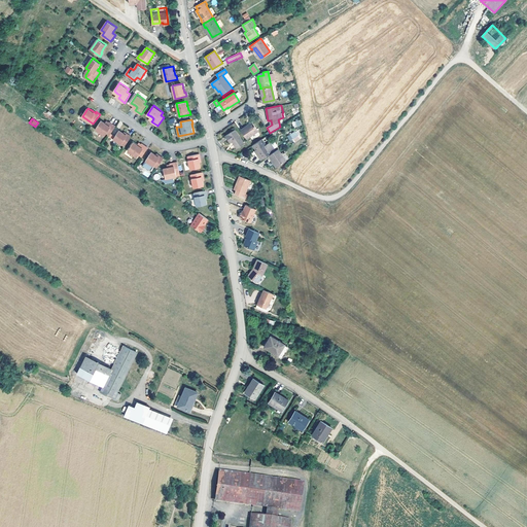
[(107,132),(110,135),(116,126),(110,121),(108,125),(106,123),(102,120),(96,129),(105,135),(107,132)]
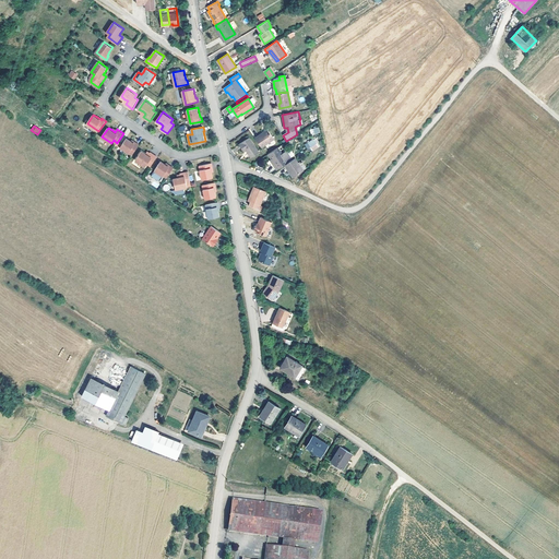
[(254,138),(261,147),(274,139),(266,129),(254,138)]
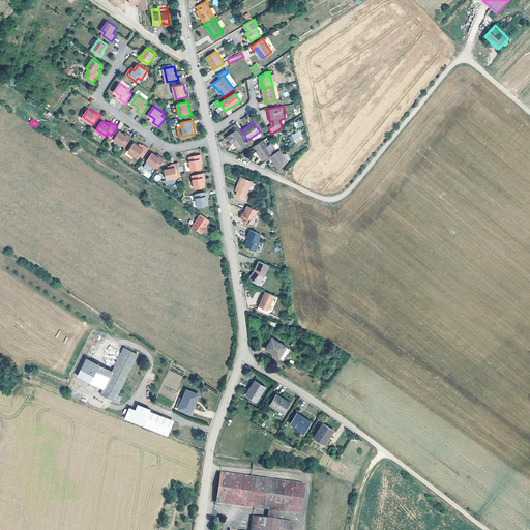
[(236,129),(227,137),(230,141),(232,140),(233,142),(237,148),(245,143),(236,129)]
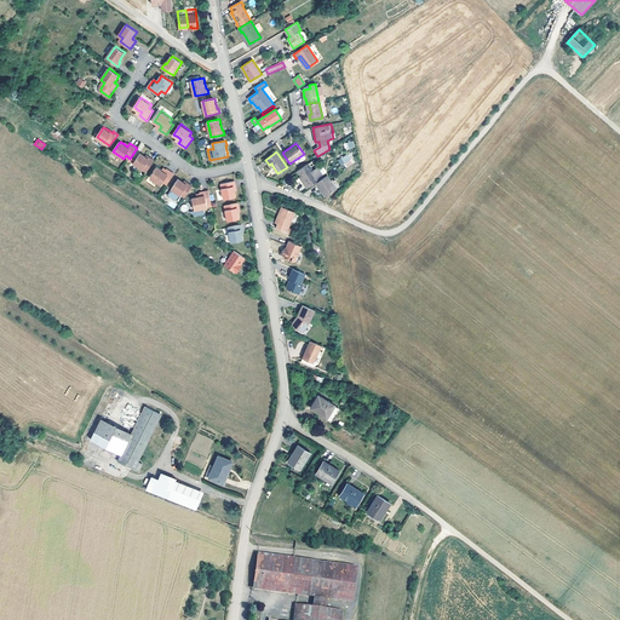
[(142,153),(135,162),(148,172),(155,160),(151,158),(150,159),(147,156),(142,153)]
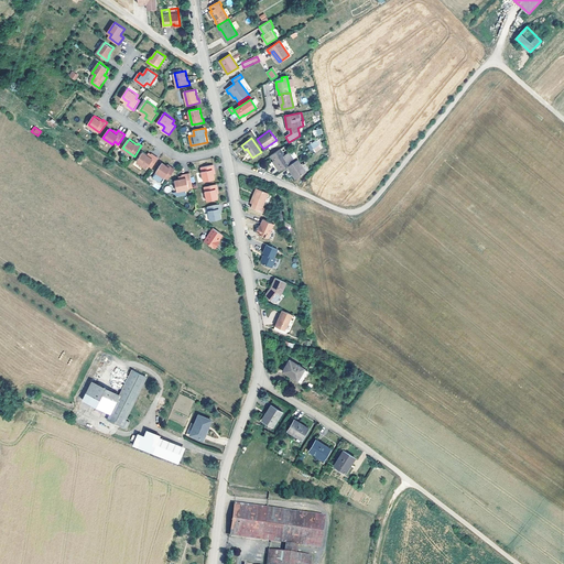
[(270,155),(273,160),(277,165),(275,166),(279,171),(286,165),(294,161),(289,151),(284,154),(280,149),(270,155)]
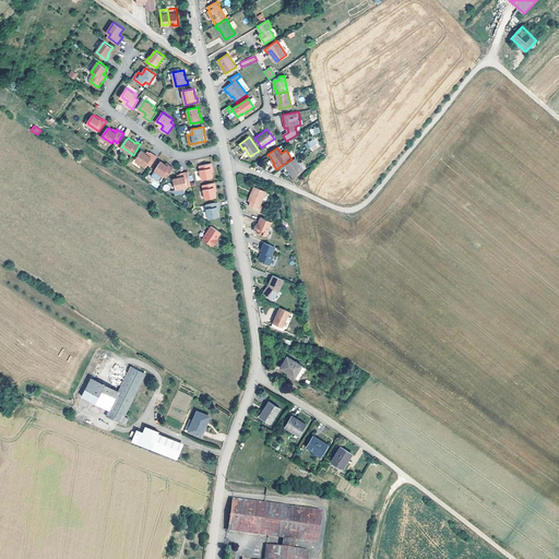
[(149,164),(152,166),(158,156),(151,152),(151,153),(149,155),(146,153),(143,151),(137,159),(146,166),(149,164)]
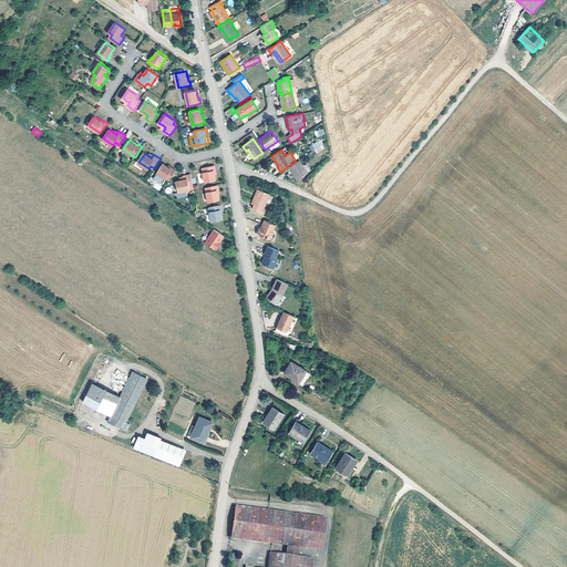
[(307,172),(298,160),(296,162),(288,166),(292,173),(294,172),(298,178),(307,172)]
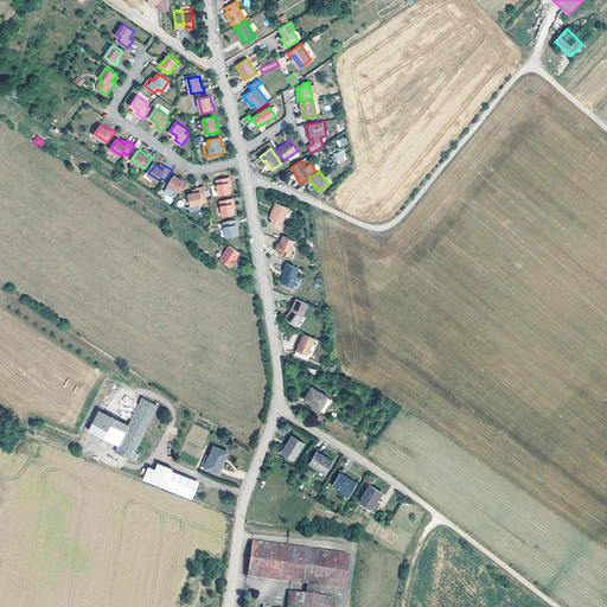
[(176,173),(170,184),(178,189),(183,192),(190,180),(186,178),(185,179),(181,177),(176,173)]
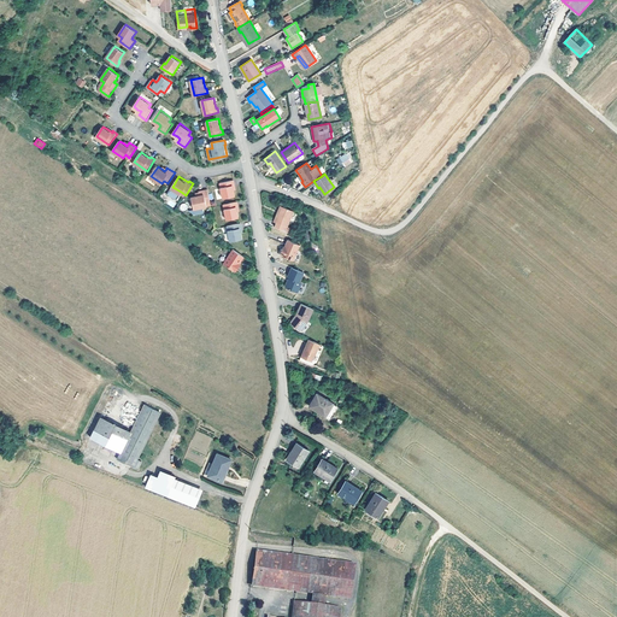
[(234,180),(221,183),(224,199),(236,195),(235,189),(234,186),(235,184),(234,180)]
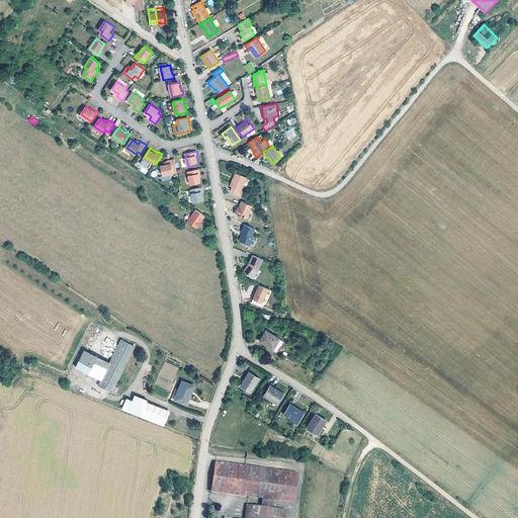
[(149,166),(152,161),(145,157),(142,162),(149,166)]
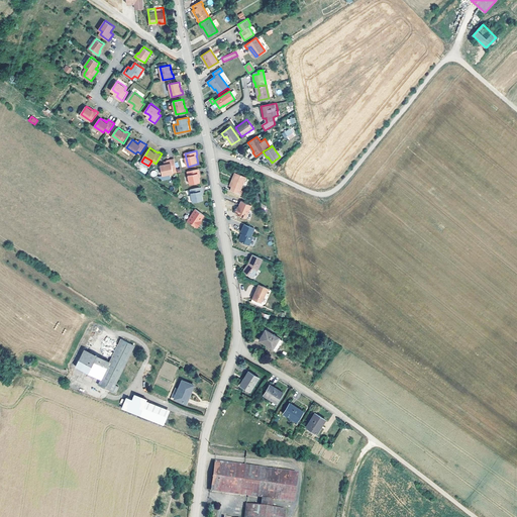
[(174,170),(177,169),(175,159),(168,160),(168,161),(169,164),(166,164),(161,165),(163,175),(174,173),(174,170)]
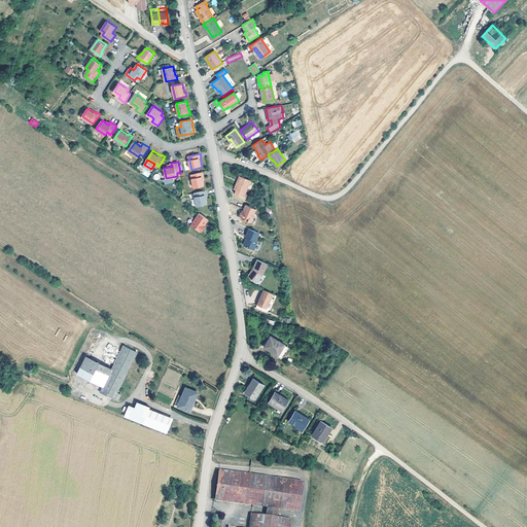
[(203,172),(191,174),(195,187),(205,185),(203,180),(203,176),(204,176),(203,172)]
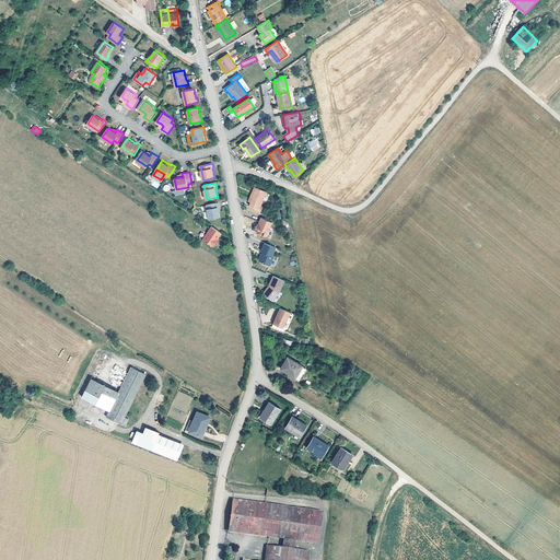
[(263,203),(269,189),(257,185),(252,199),(254,199),(252,203),(263,209),(265,205),(263,203)]
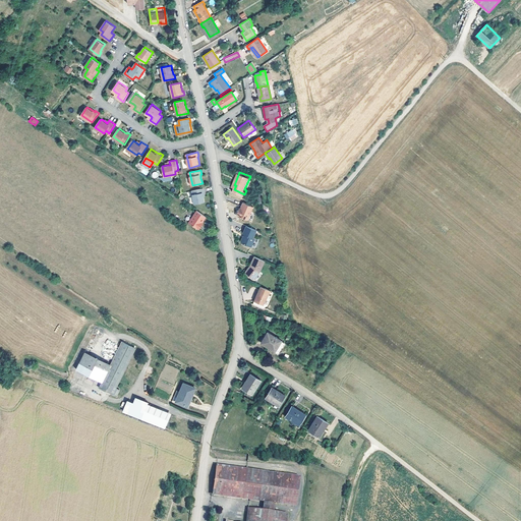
[(204,188),(192,190),(195,204),(205,201),(204,196),(204,192),(205,192),(204,188)]
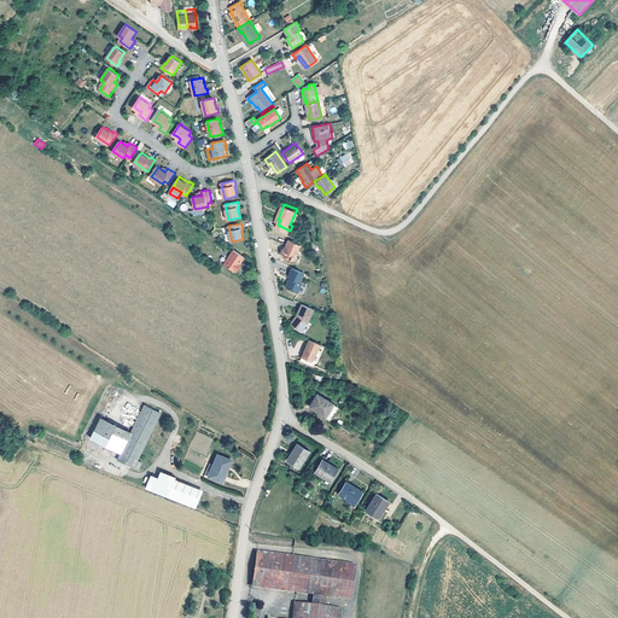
[(292,238),(289,245),(289,248),(284,246),(281,251),(295,257),(302,242),(292,238)]
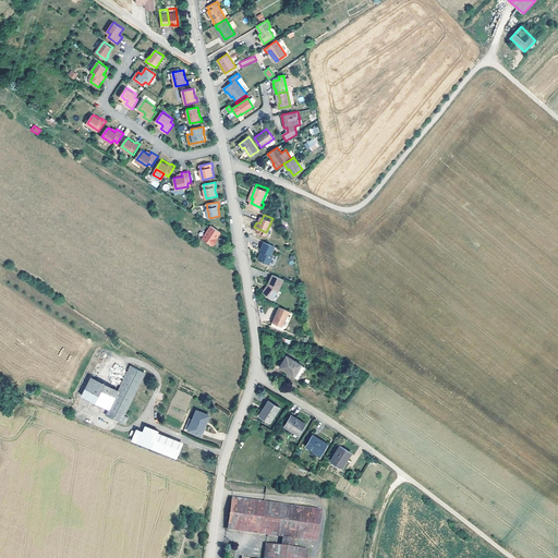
[(221,232),(211,225),(203,238),(214,245),(217,241),(216,240),(217,238),(221,232)]
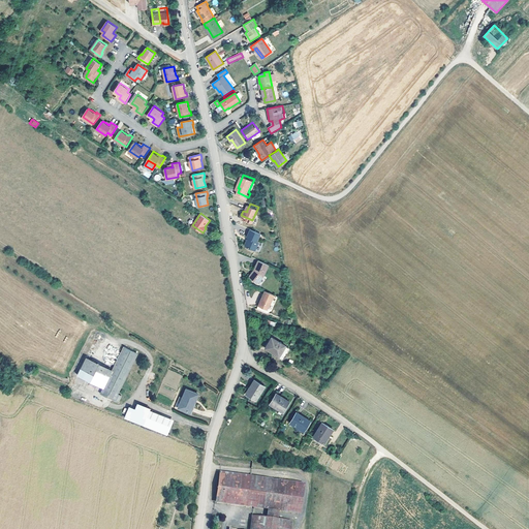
[(261,230),(251,226),(248,234),(250,235),(247,242),(247,244),(256,248),(260,239),(258,239),(261,230)]
